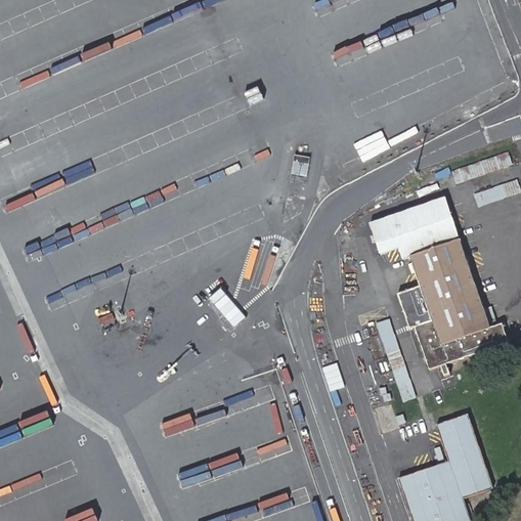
[(507,149),(448,167),(452,180),(511,162),(507,149)]
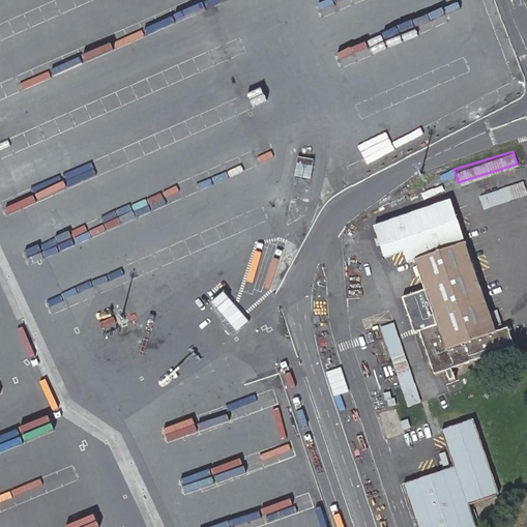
[(480,205),(525,192),(521,178),(476,193),(480,205)]
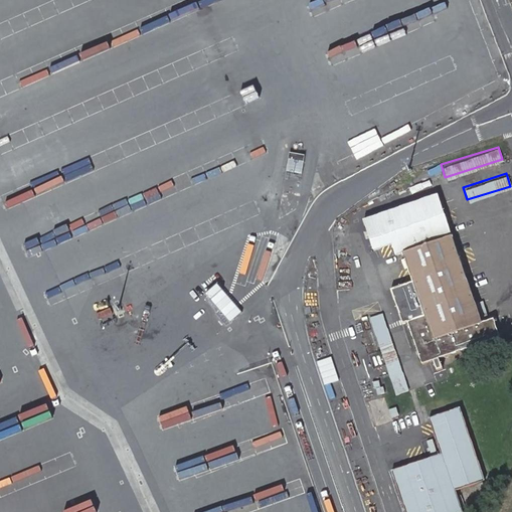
[(437,191),(359,218),(372,250),(390,245),(393,256),(403,251),(412,280),(389,289),(416,365),(499,338),(492,317),(480,320),(437,191)]
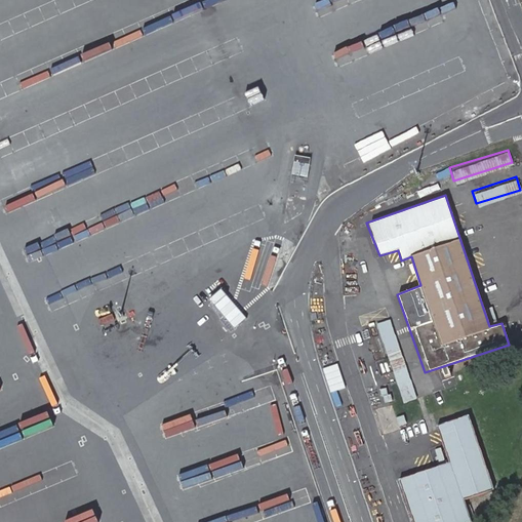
[(416,395),(389,316),(374,321),(402,400),(416,395)]
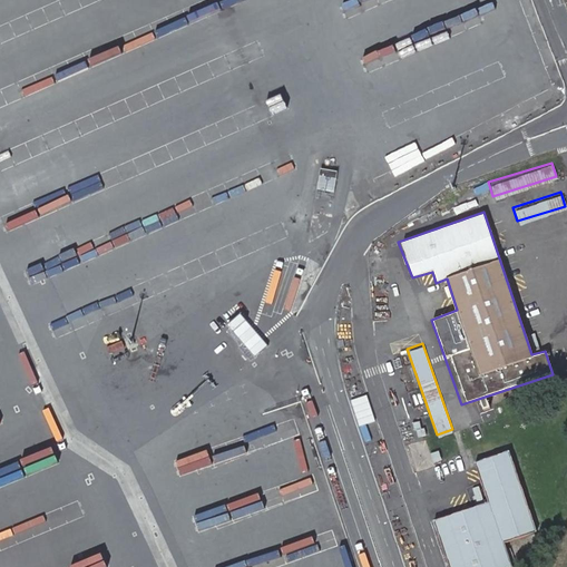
[(535,529),(508,448),(476,462),(489,498),(432,520),(447,566),(505,566),(512,564),(504,541),(535,529)]
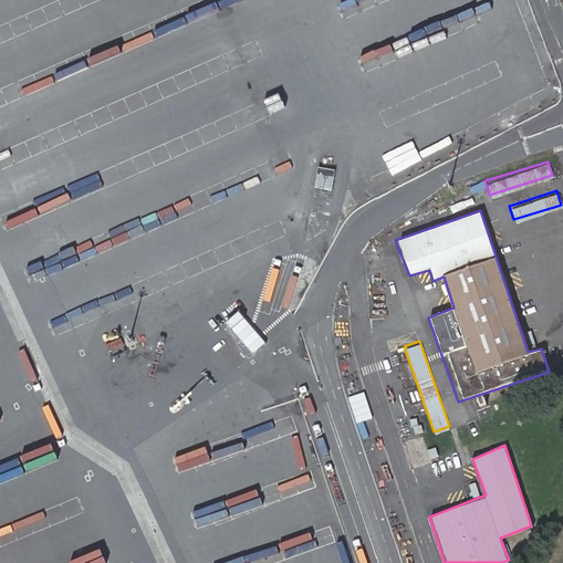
[(70,562),(43,485),(0,498),(0,562),(70,562)]
